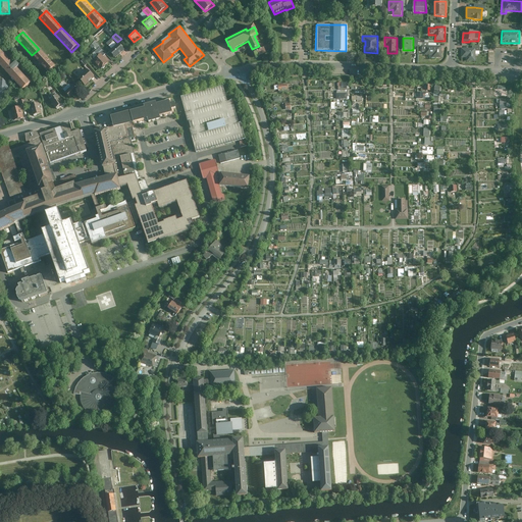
[(116,58),(125,50),(119,43),(110,51),(116,58)]
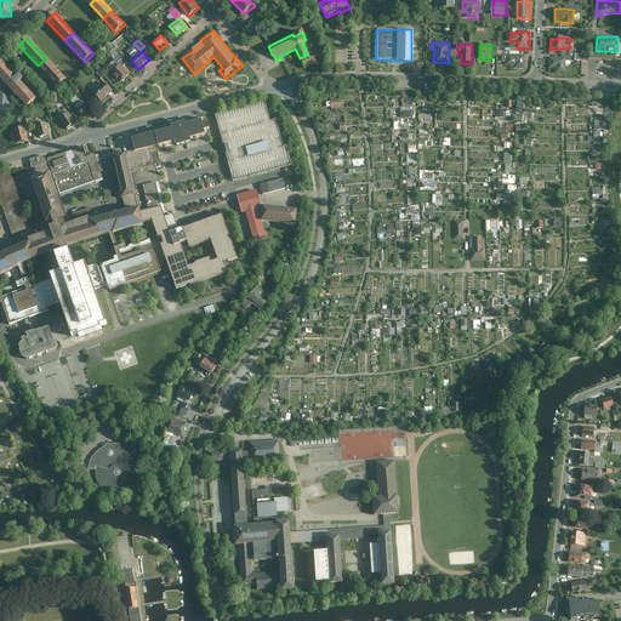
[(300,58),(300,60),(305,68),(317,62),(312,53),(308,55),(300,58)]
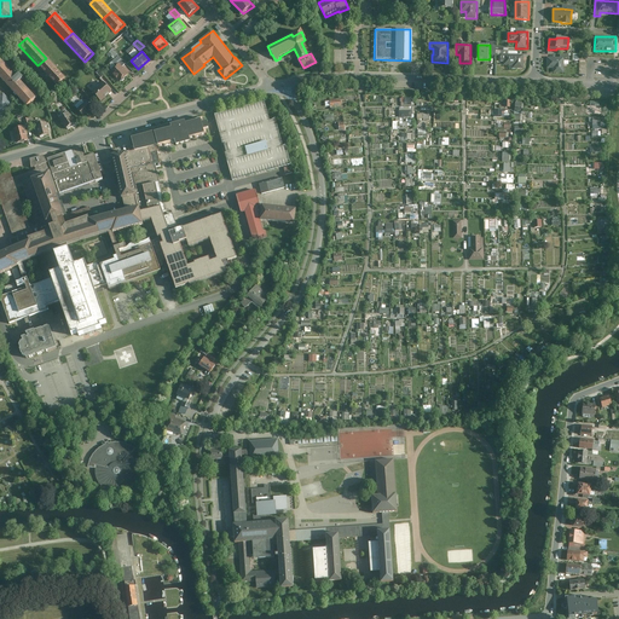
[(525,69),(525,55),(509,55),(502,55),(499,57),(499,59),(501,62),(504,62),(504,65),(513,65),(513,69),(525,69)]
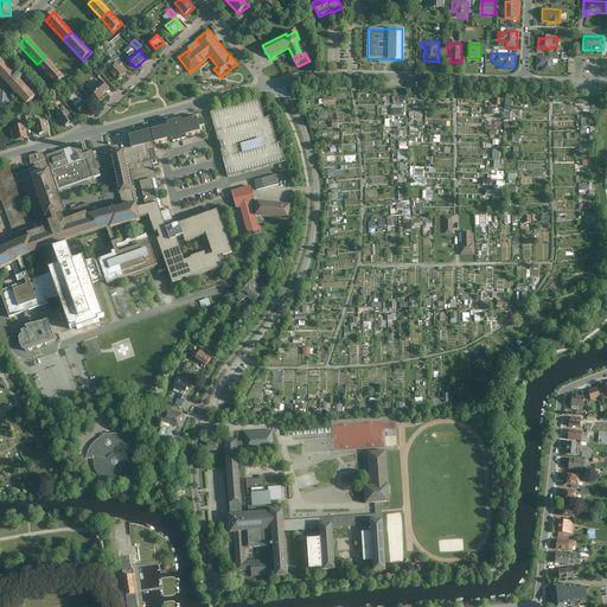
[(117,62),(120,65),(123,62),(116,55),(110,61),(115,65),(117,62)]
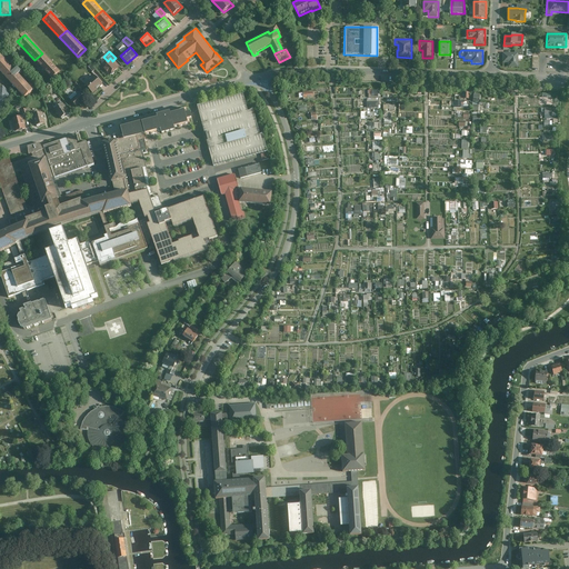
[(518,56),(518,52),(515,52),(502,53),(502,63),(508,63),(508,68),(519,68),(518,56)]
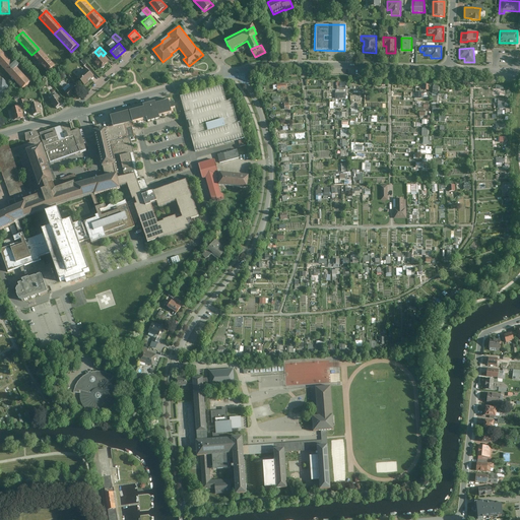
[(39,49),(31,55),(48,72),(54,66),(39,49)]
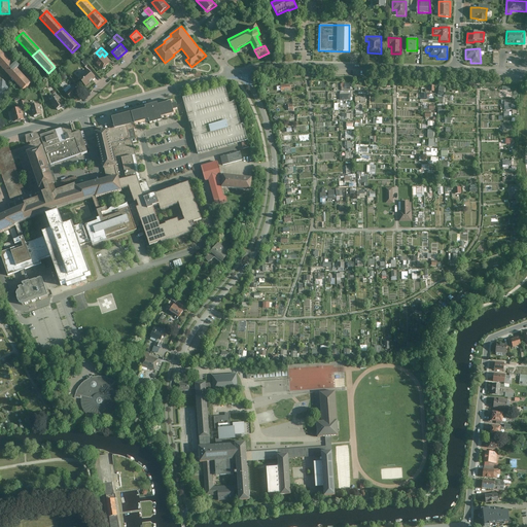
[(22,69),(18,64),(15,66),(2,50),(0,53),(0,66),(23,92),(32,83),(20,70),(22,69)]
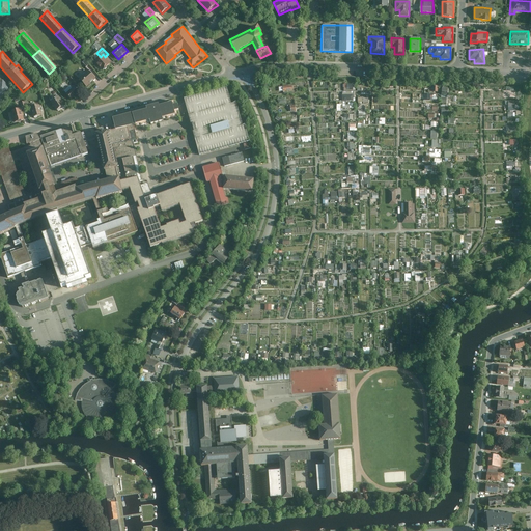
[(105,57),(103,54),(101,57),(94,61),(103,71),(111,63),(105,57)]
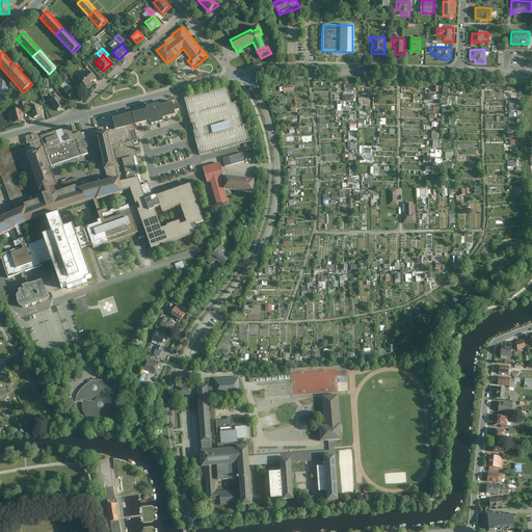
[(87,87),(97,79),(89,71),(80,79),(87,87)]
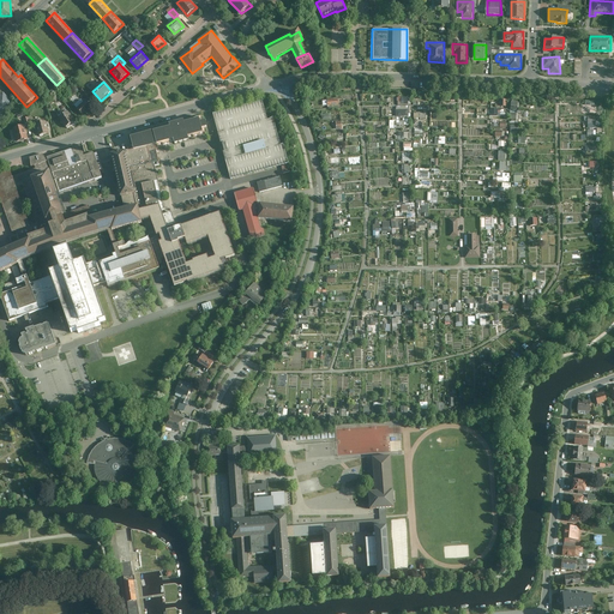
[(0,109),(4,113),(14,104),(0,89),(0,109)]
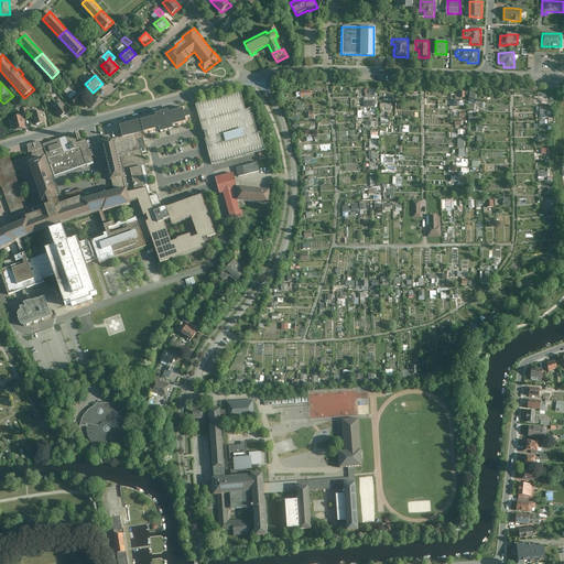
[(77,106),(84,99),(78,94),(72,100),(77,106)]
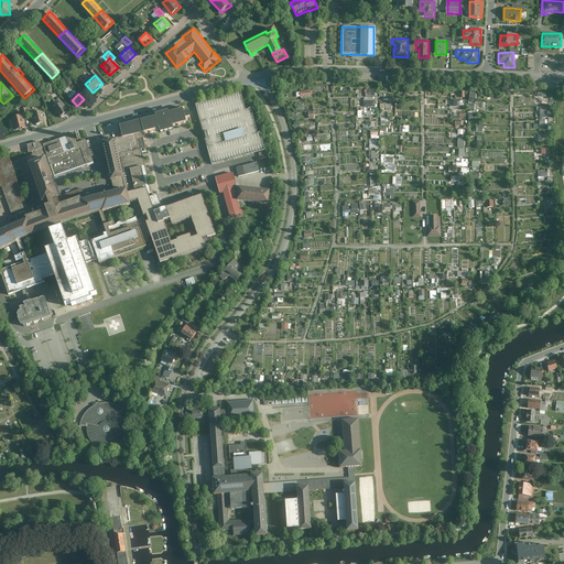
[(241,95),(197,106),(213,165),(268,152),(263,133),(259,134),(253,109),(246,110),(241,95)]
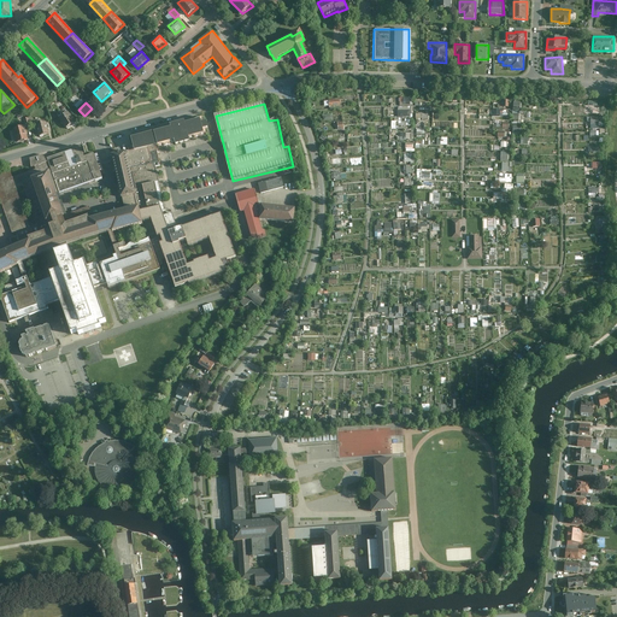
[(397,107),(398,117),(409,117),(409,106),(397,107)]
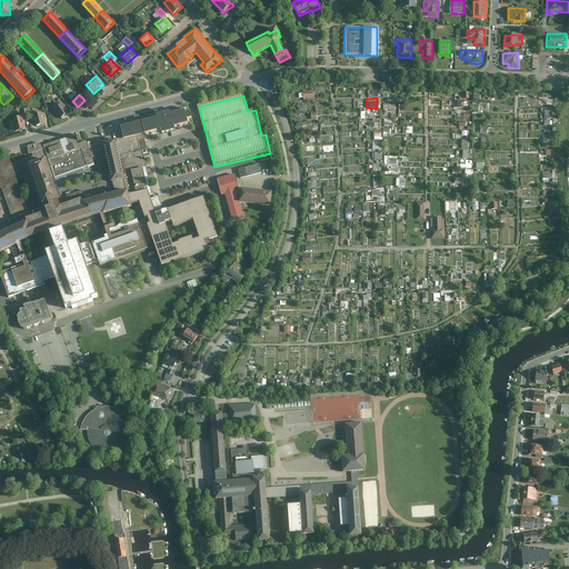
[(70,113),(63,103),(55,109),(61,119),(70,113)]
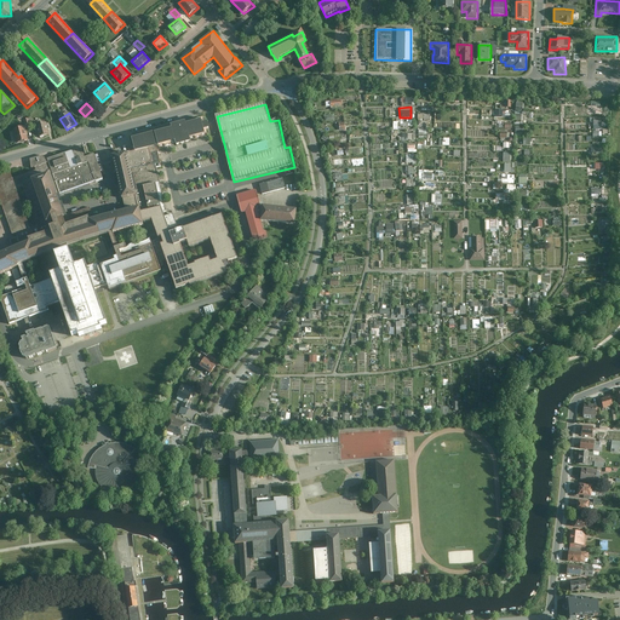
[(50,135),(47,122),(36,125),(39,137),(50,135)]
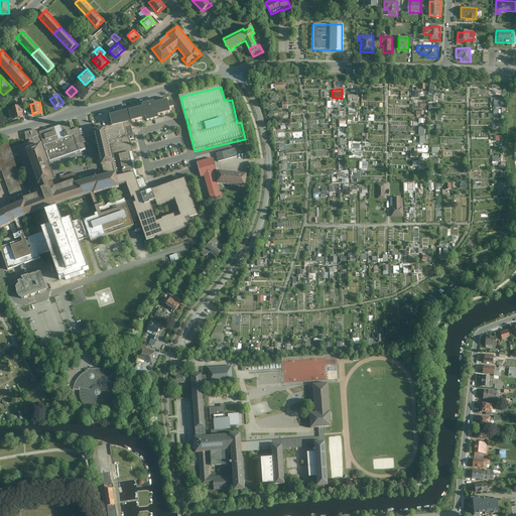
[(161,118),(173,115),(169,102),(158,105),(158,104),(146,107),(146,108),(112,117),(115,126),(116,129),(132,125),(149,121),(150,122),(162,119),(161,118)]
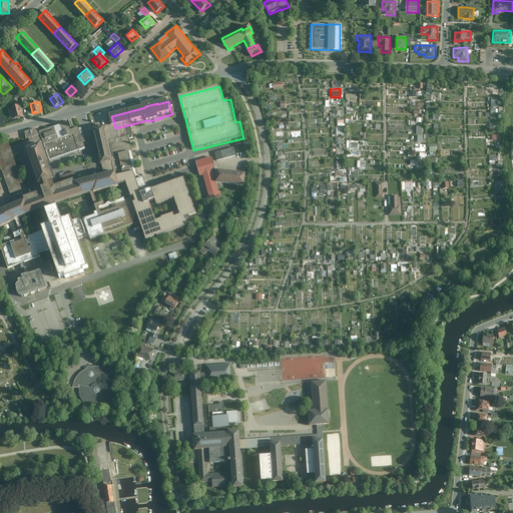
[(24,116),(21,105),(11,107),(15,118),(24,116)]
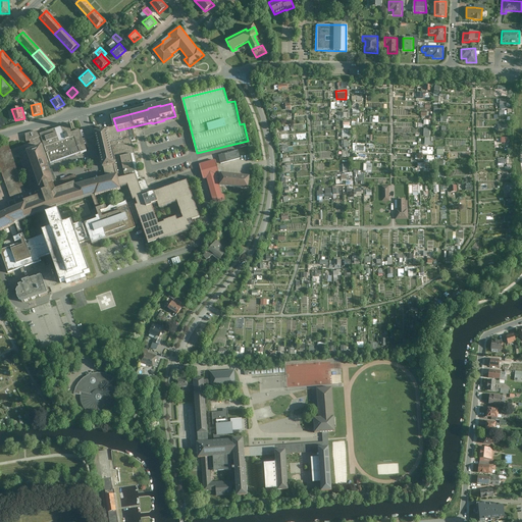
[(41,137),(40,137),(37,132),(25,135),(27,142),(30,141),(31,144),(10,151),(8,145),(0,147),(0,168),(2,172),(8,192),(10,199),(14,197),(15,200),(16,202),(17,205),(18,208),(0,216),(0,232),(14,226),(18,237),(12,239),(14,246),(0,250),(0,253),(7,274),(42,263),(40,260),(51,256),(62,285),(67,283),(68,288),(88,280),(87,278),(93,276),(82,245),(92,241),(93,245),(137,229),(136,225),(139,224),(138,220),(142,218),(151,246),(194,230),(193,228),(197,227),(195,221),(202,218),(189,183),(146,198),(144,193),(149,191),(148,186),(146,180),(140,183),(139,178),(141,178),(133,141),(136,141),(134,126),(117,131),(116,127),(96,132),(104,168),(106,178),(81,186),(76,174),(57,181),(51,163),(88,151),(81,131),(72,133),(69,124),(41,135),(41,137)]
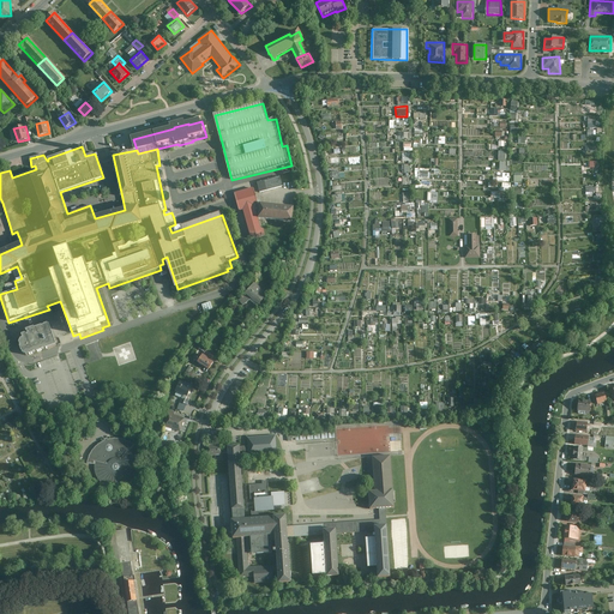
[(283,187),(281,178),(258,184),(259,188),(260,193),(283,187)]
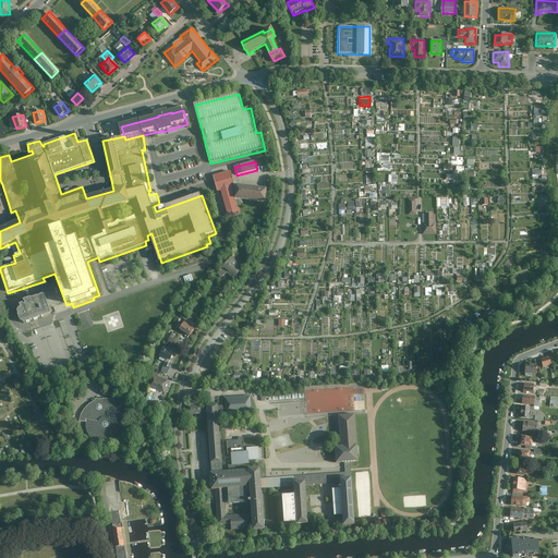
[(240,215),(231,187),(234,186),(230,172),(214,178),(218,193),(221,192),(229,218),(240,215)]
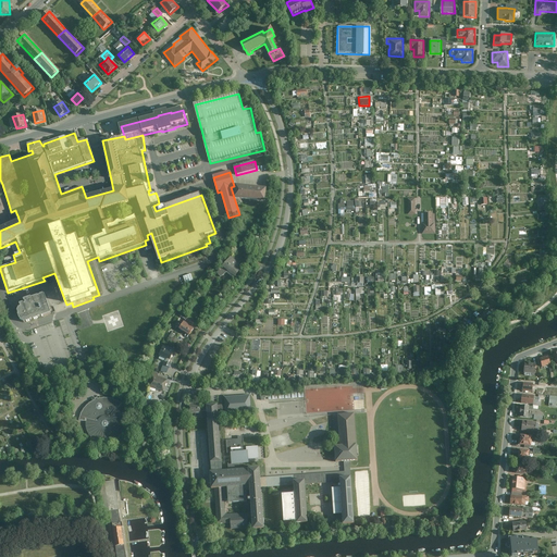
[(267,189),(236,186),(235,199),(265,201),(267,189)]
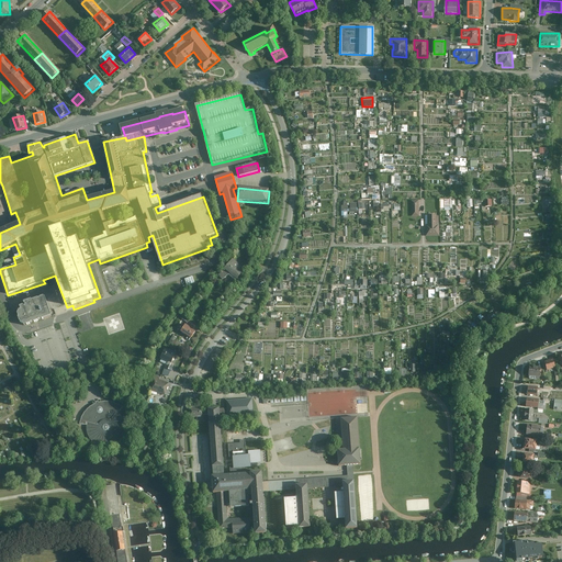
[(452,199),(440,199),(440,209),(452,209),(452,199)]
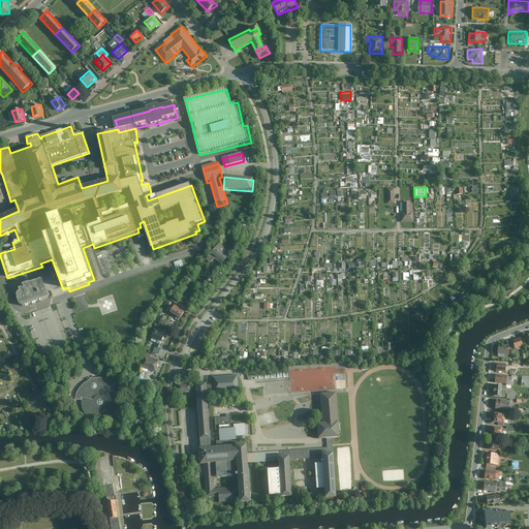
[(343,191),(329,191),(329,201),(341,201),(341,196),(344,196),(343,191)]
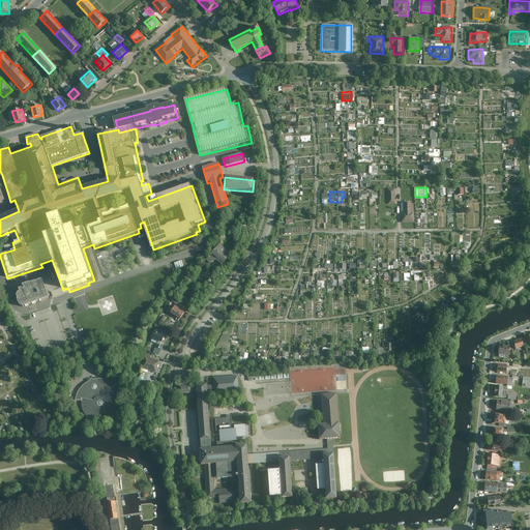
[(412,205),(412,204),(404,204),(404,212),(402,212),(402,224),(415,224),(414,205),(412,205)]
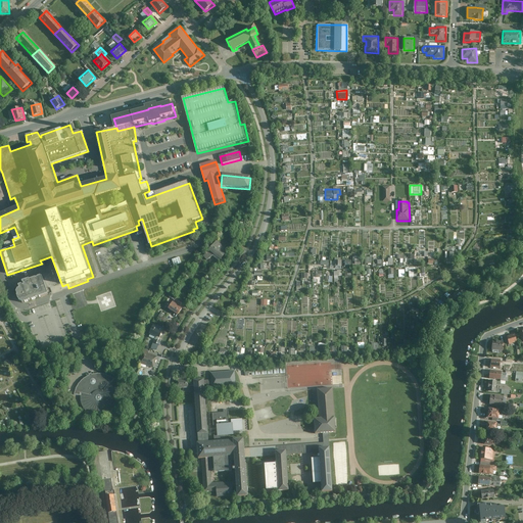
[(229,235),(226,239),(232,244),(235,240),(229,235)]
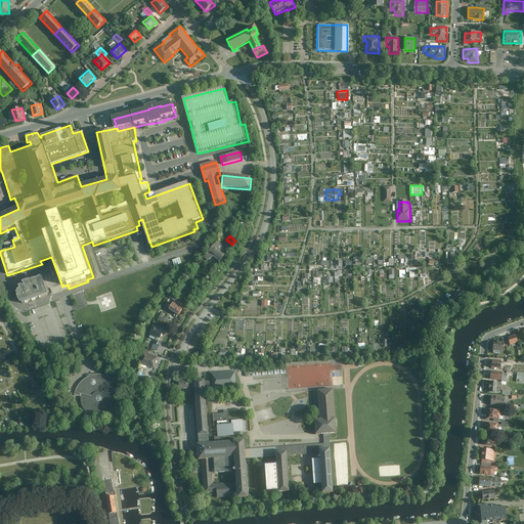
[(229,253),(217,244),(211,252),(205,258),(209,262),(215,257),(222,263),(229,253)]
